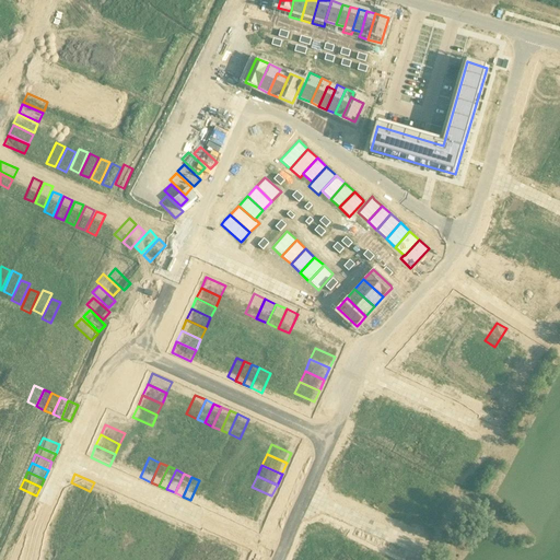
[(199,480),(190,500),(198,503),(207,483),(199,480)]
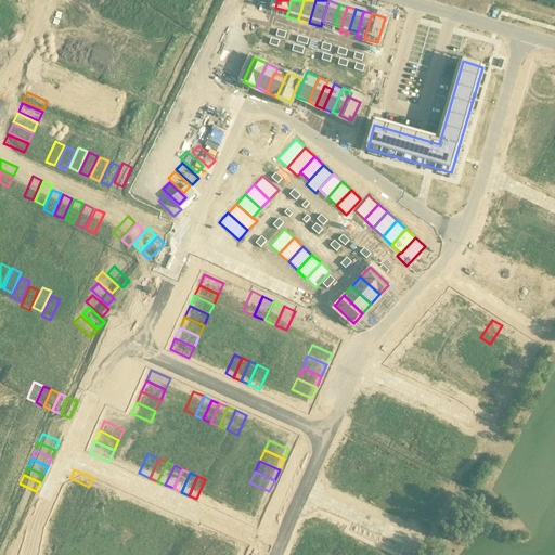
[(71,478),(66,486),(86,494),(89,487),(71,478)]
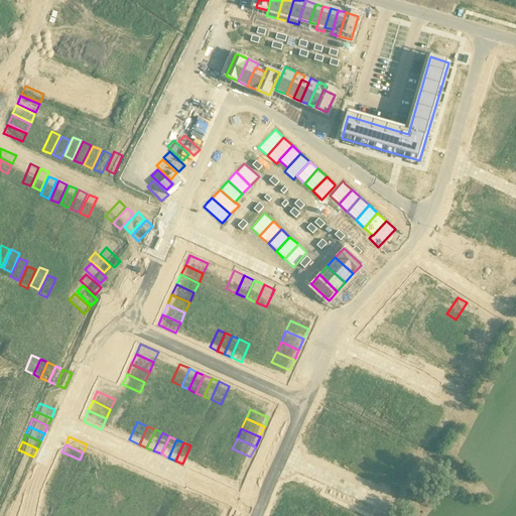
[(190,445),(182,464),(192,469),(201,450),(190,445)]
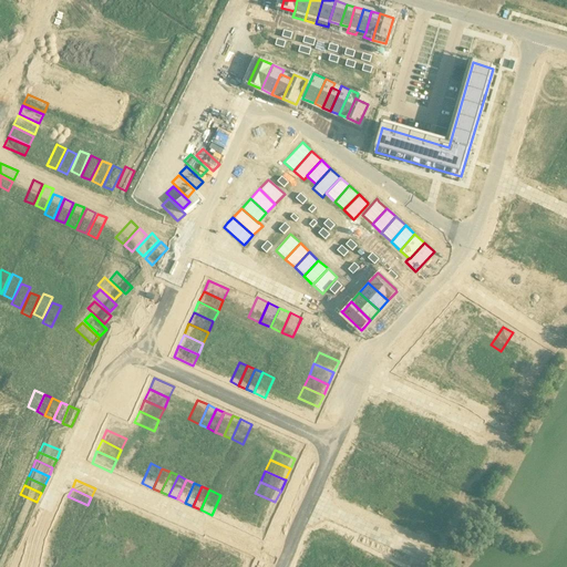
[(255,493),(250,504),(270,513),(275,502),(255,493)]
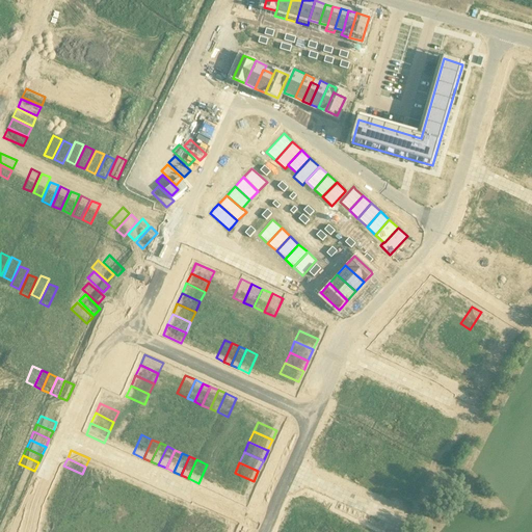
[(19,463),(16,472),(31,478),(34,471),(19,463)]
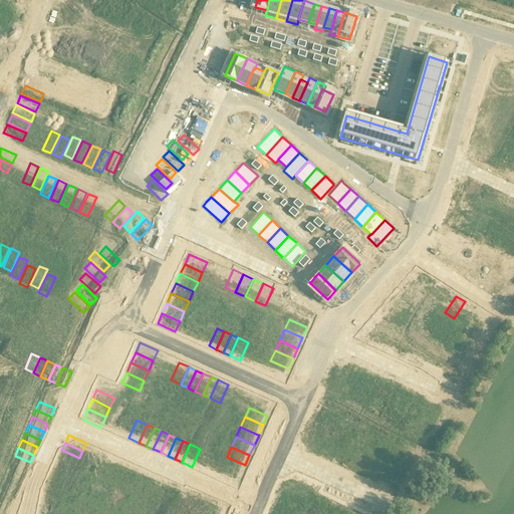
[(61,450),(58,457),(76,465),(79,458),(61,450)]
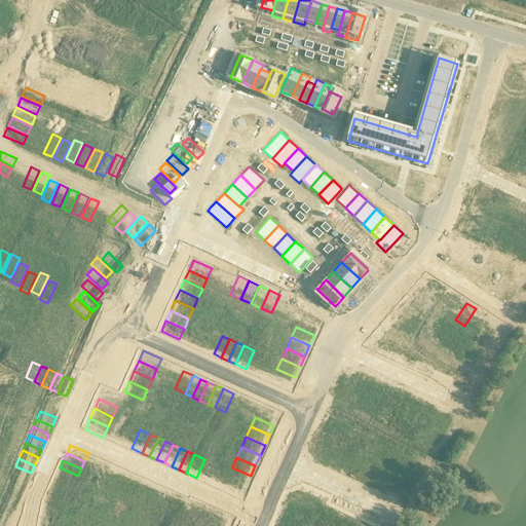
[(15,466),(11,474),(27,481),(31,473),(15,466)]
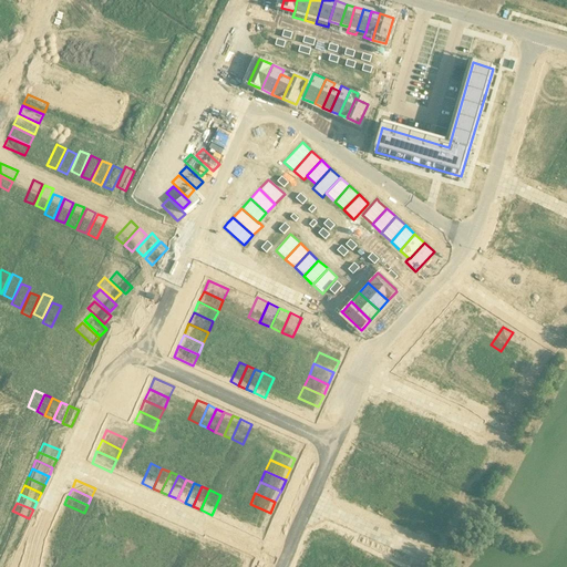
[(116,503),(107,522),(119,527),(126,507),(116,503)]
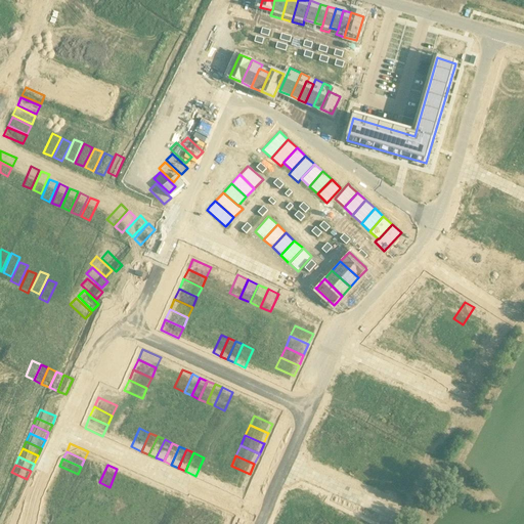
[(59,466),(56,473),(75,481),(78,474),(59,466)]
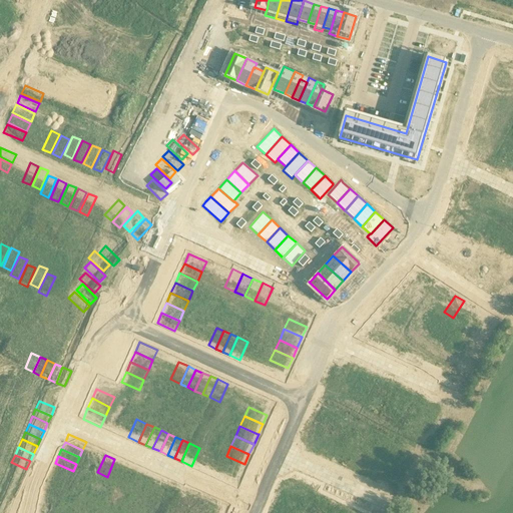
[(226,456),(221,466),(239,474),(239,473),(244,464),(226,456)]
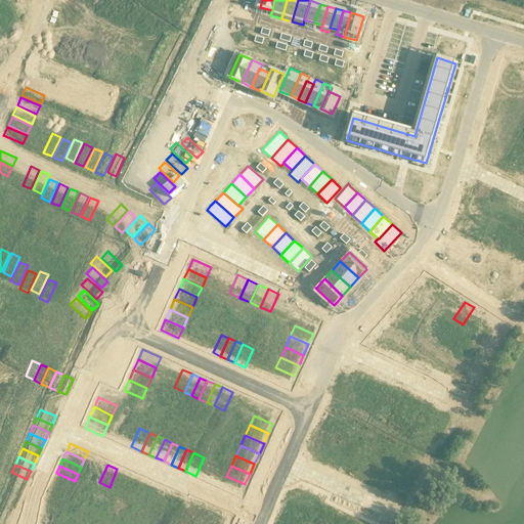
[(117,469),(110,487),(119,491),(127,473),(117,469)]
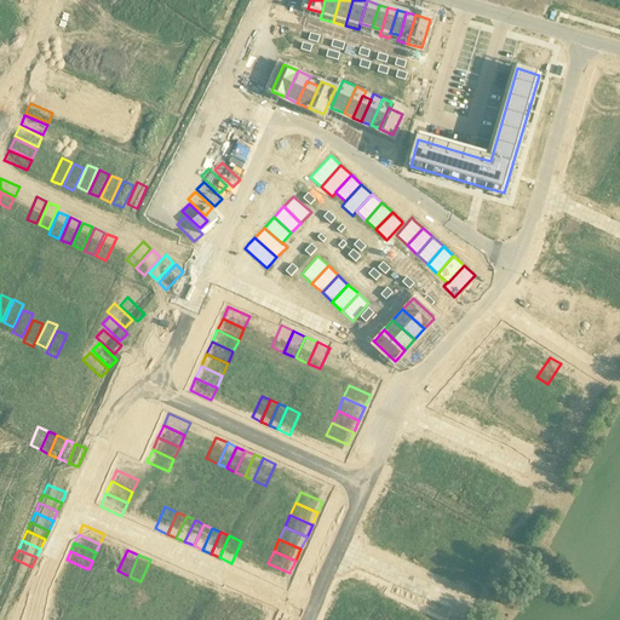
[(13,558),(10,568),(28,577),(32,567),(13,558)]
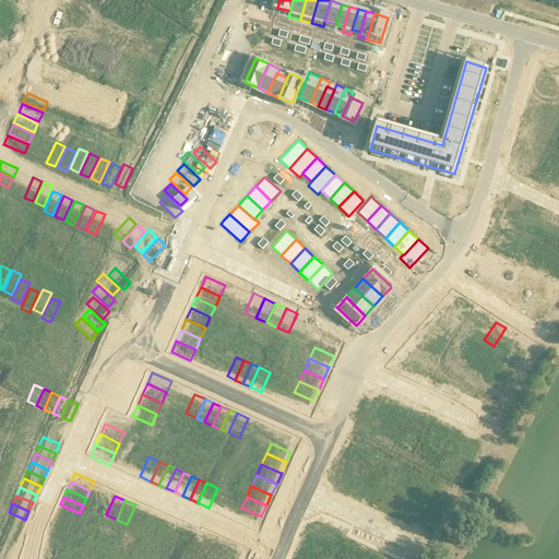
[(60,504),(57,512),(75,521),(80,513),(60,504)]
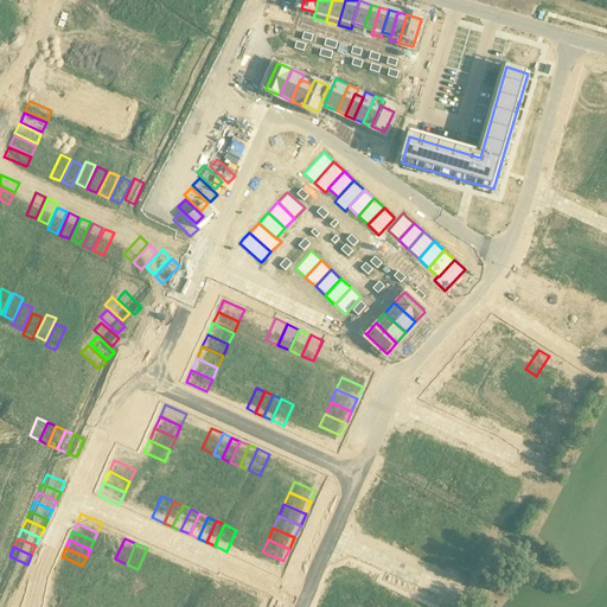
[(147,548),(138,569),(148,574),(158,553),(147,548)]
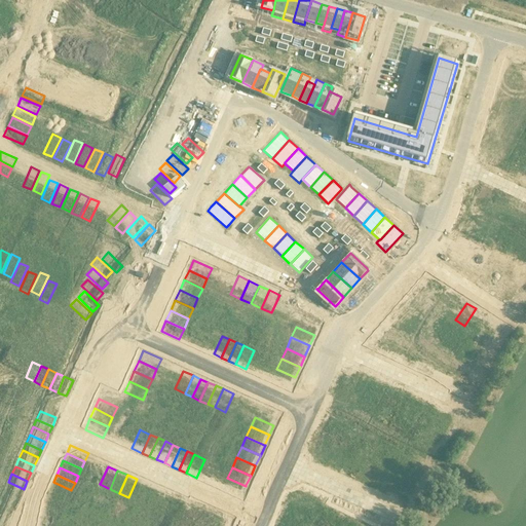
[(137,479),(128,497),(139,501),(146,484),(147,484),(137,479)]
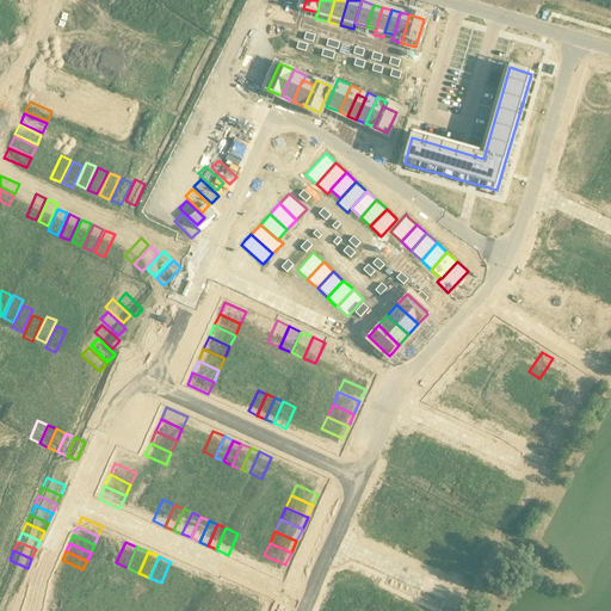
[(10,560),(5,569),(23,576),(28,568),(10,560)]
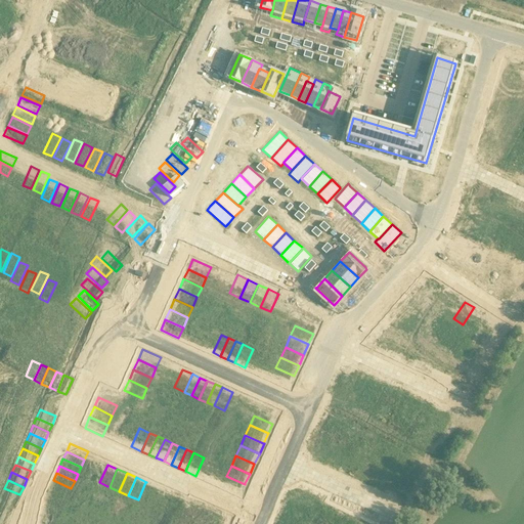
[(53,480),(49,487),(68,495),(71,488),(53,480)]
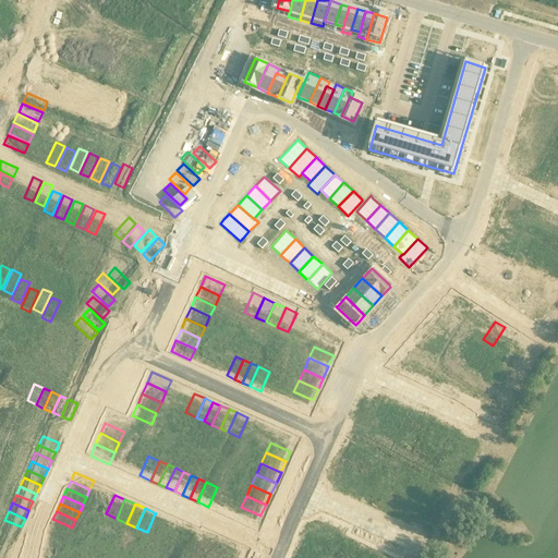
[(155,513),(147,532),(156,535),(164,518),(156,513),(155,513)]
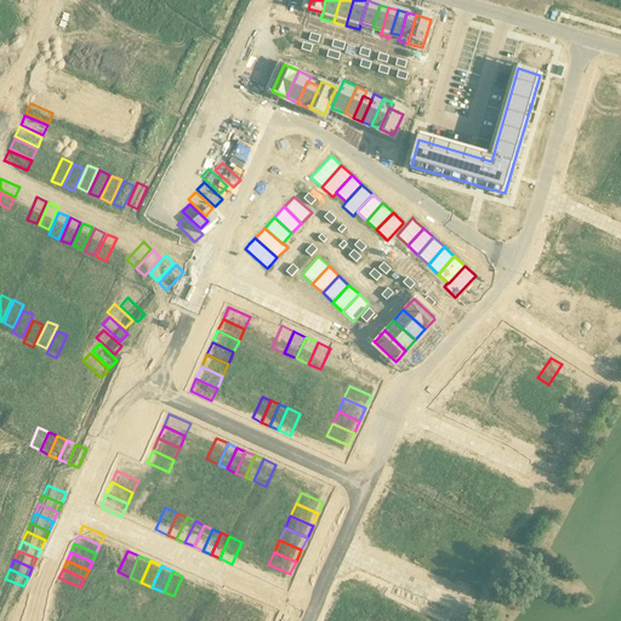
[(182,576),(174,596),(182,600),(192,580),(182,576)]
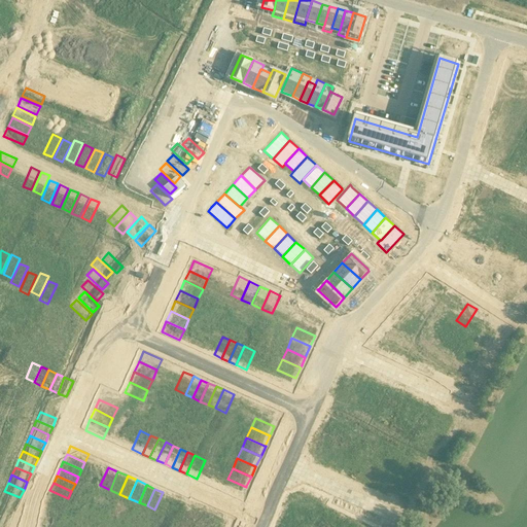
[(49,490),(46,498),(65,506),(68,498),(49,490)]
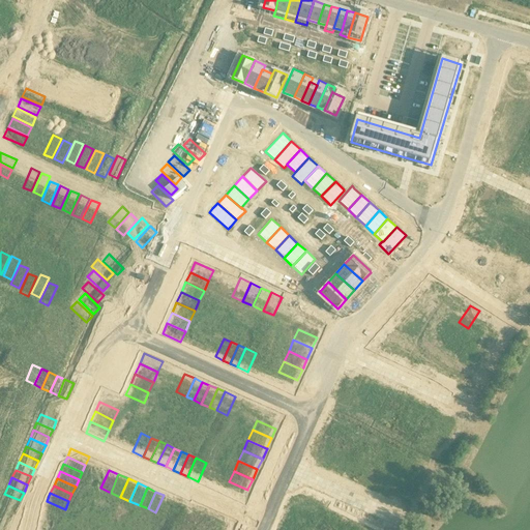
[(4,494),(1,501),(17,508),(20,500),(4,494)]
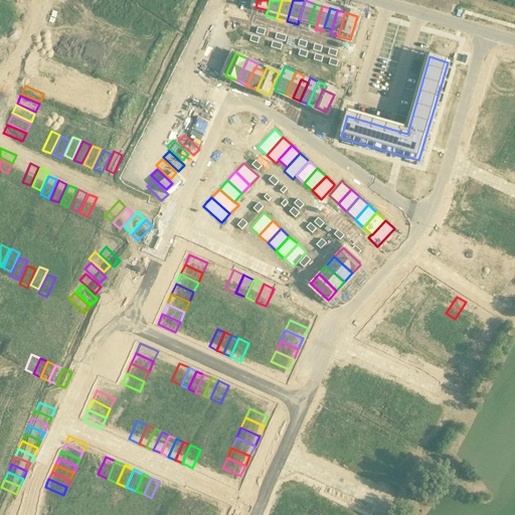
[(159,481),(151,498),(159,501),(166,485),(159,481)]
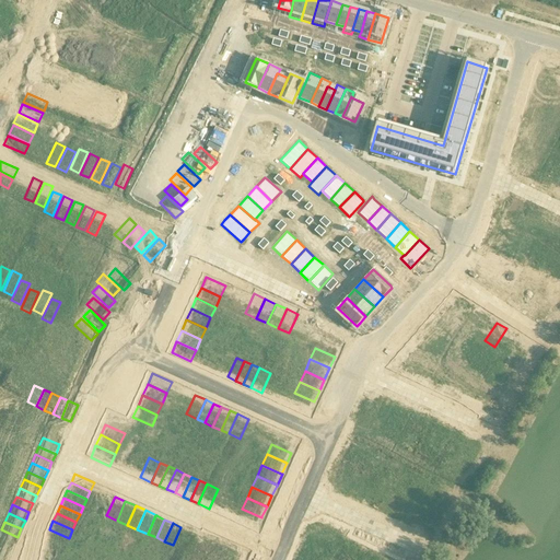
[(181,527),(173,545),(182,548),(189,531),(181,527)]
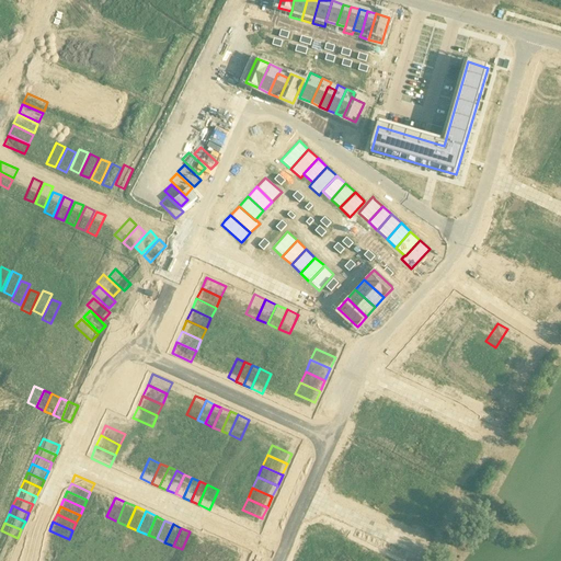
[(1,530),(0,533),(0,540),(14,547),(18,538),(1,530)]
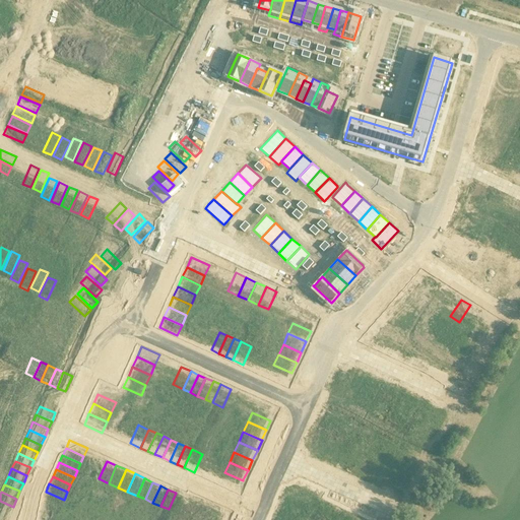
[(176,493),(169,509),(177,513),(184,497),(176,493)]
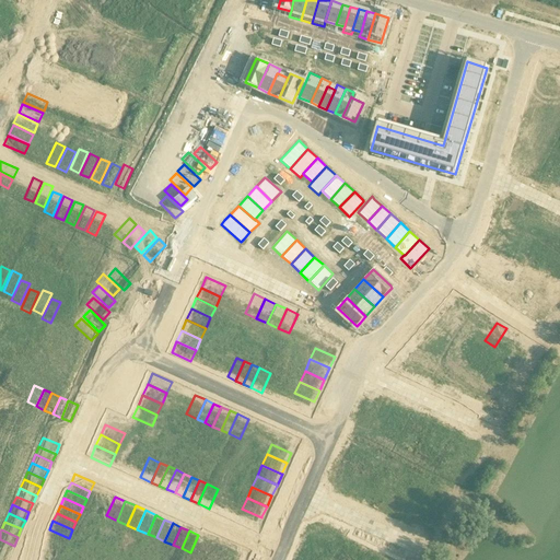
[(0,539),(0,549),(10,553),(14,546),(0,539)]
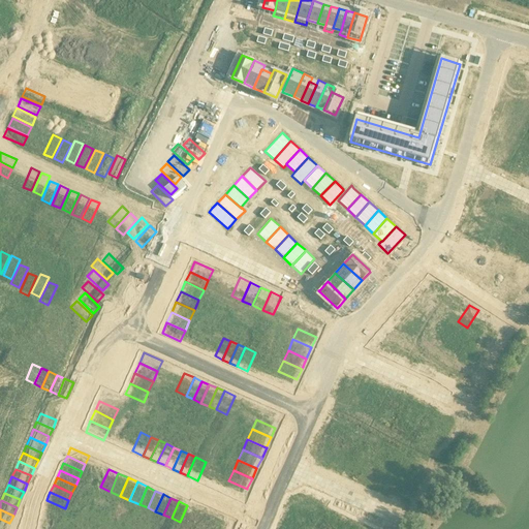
[(215,514),(210,525),(219,528),(229,528),(232,522),(215,514)]
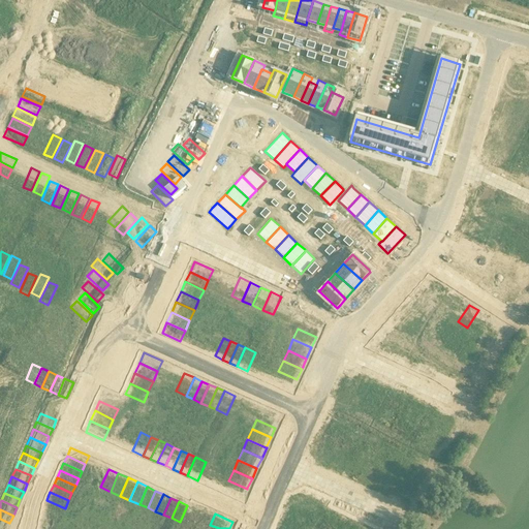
[(344,528),(348,523),(336,517),(331,528),(344,528)]
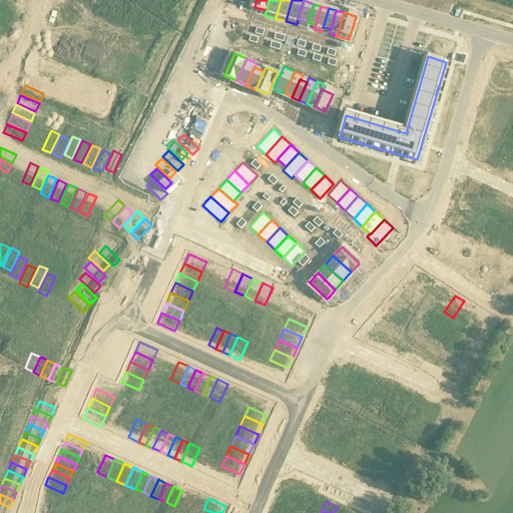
[(0,503),(0,512),(1,512),(6,512),(9,507),(0,503)]
